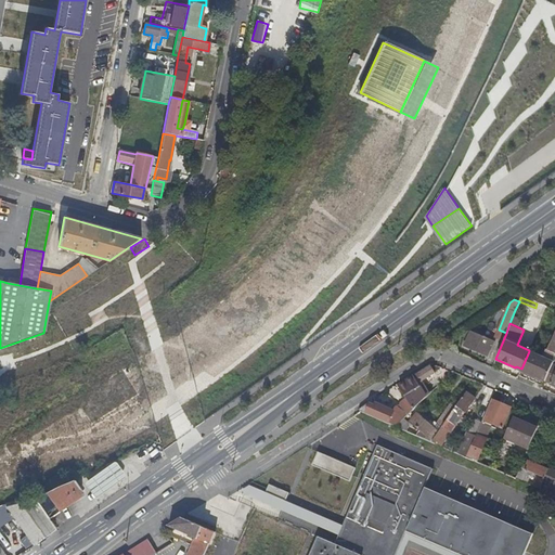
[(468,330),(463,344),(488,356),(494,340),(468,330)]
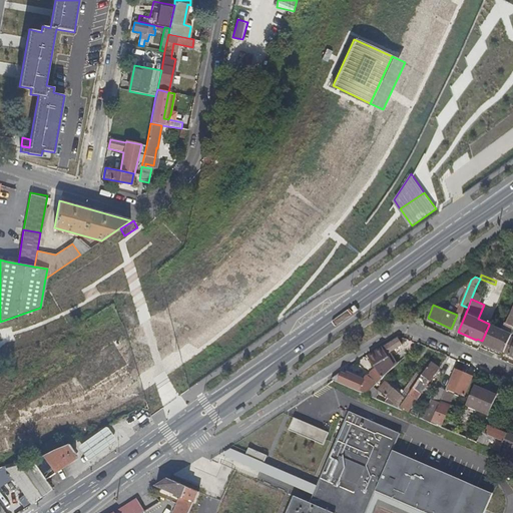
[(500,330),(489,325),(482,341),(481,342),(504,352),(511,336),(512,331),(512,309),(507,324),(503,322),(500,330)]
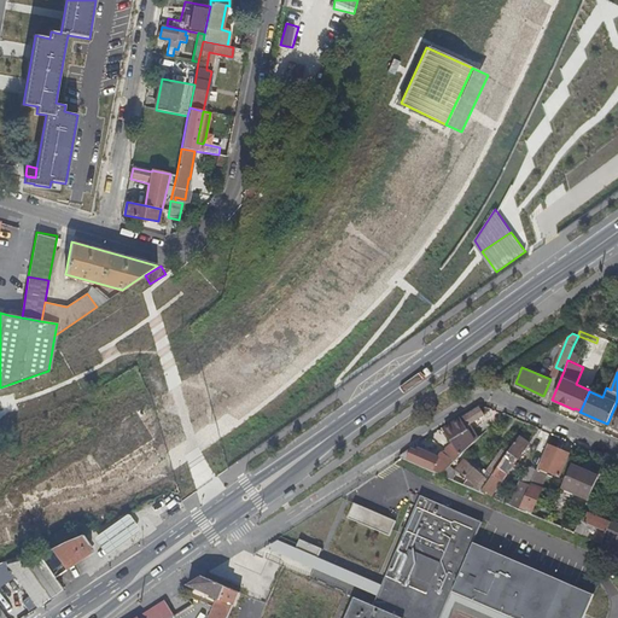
[(617,404),(616,404),(607,424),(617,427),(617,404)]
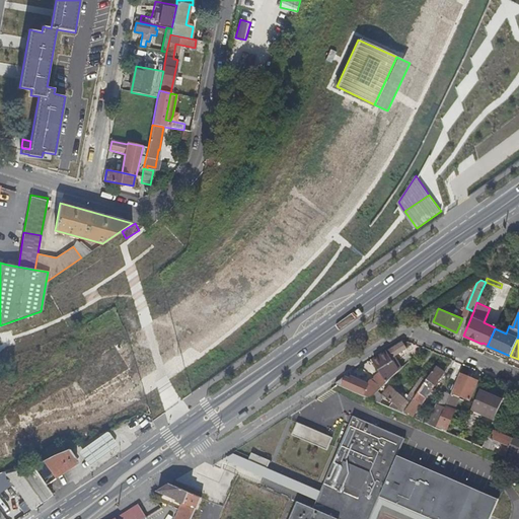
[(402,341),(373,360),(381,373),(387,382),(399,370),(392,357),(394,356),(406,347),(402,341)]
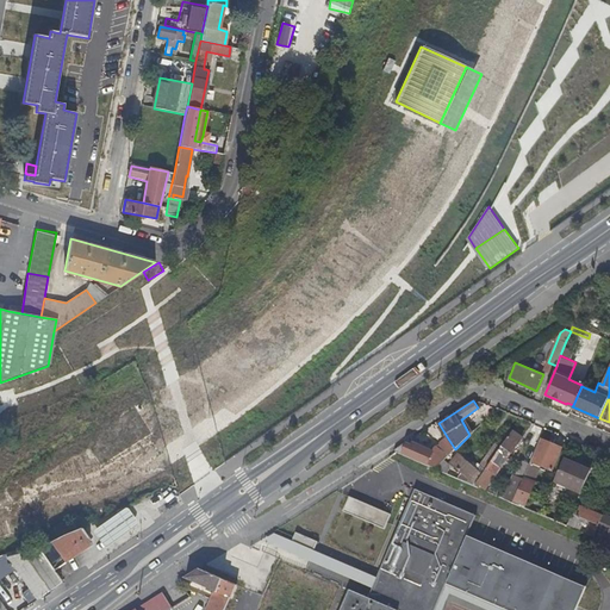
[(473,431),(464,418),(461,419),(470,435),(473,431)]
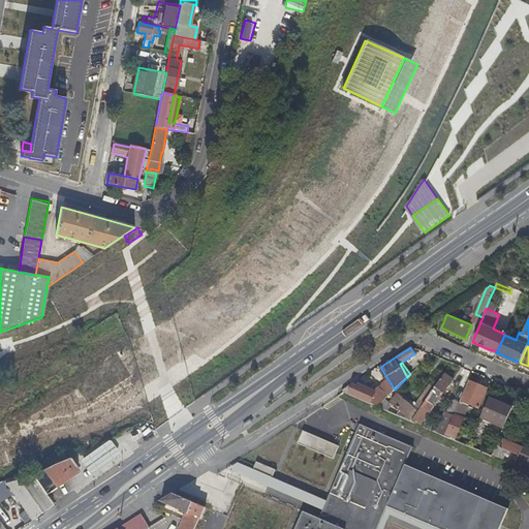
[(454,379),(445,373),(435,389),(430,395),(433,397),(438,401),(454,379)]
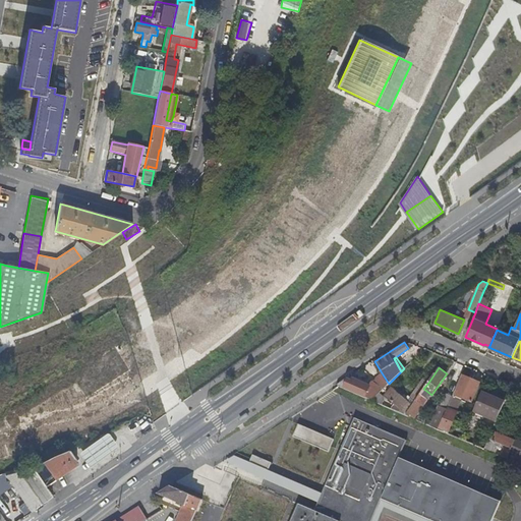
[(370,389),(350,380),(349,383),(343,380),(336,384),(372,400),(379,393),(389,384),(383,374),(374,383),(372,382),(370,389)]
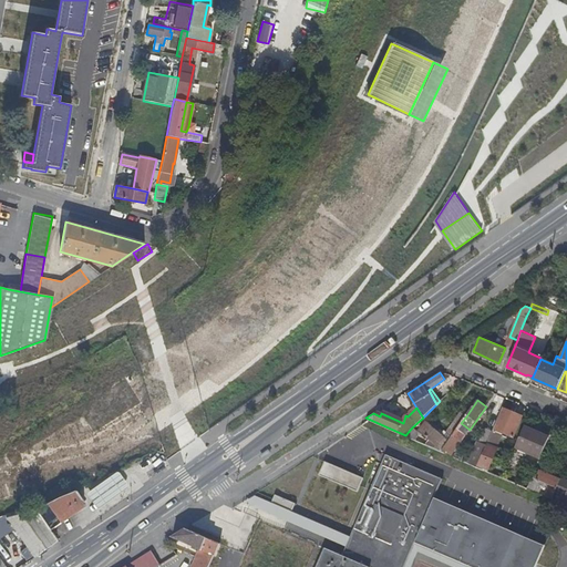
[(522,416),(503,408),(494,428),(513,436),(522,416)]
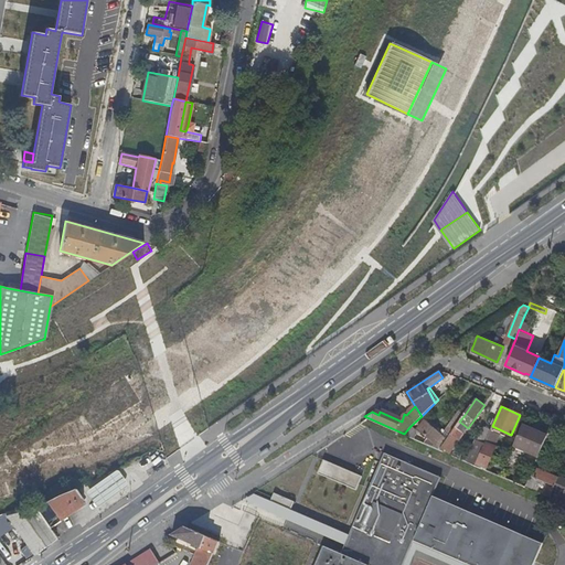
[(429,438),(425,443),(428,444),(440,449),(450,434),(458,424),(459,422),(465,415),(459,412),(443,435),(426,420),(418,429),(429,438)]
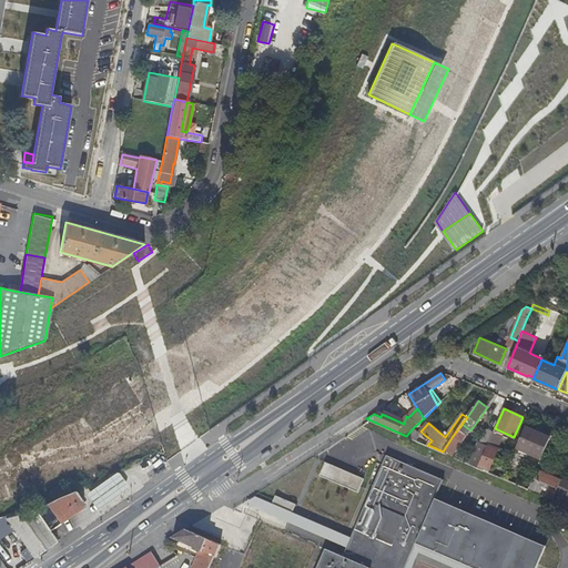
[(556,444),(566,421),(558,417),(550,435),(548,442),(556,444)]
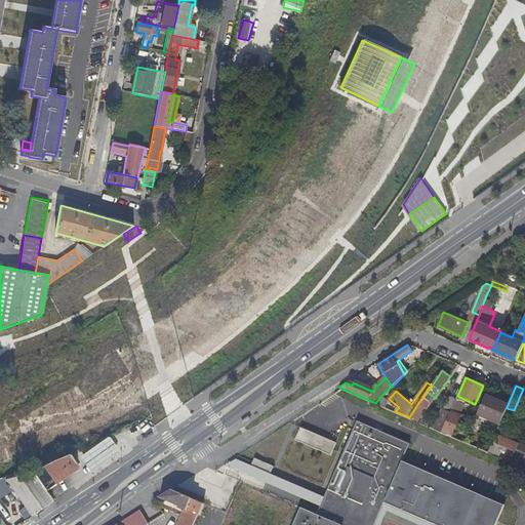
[(498,402),(500,399),(486,393),(485,396),(498,402)]
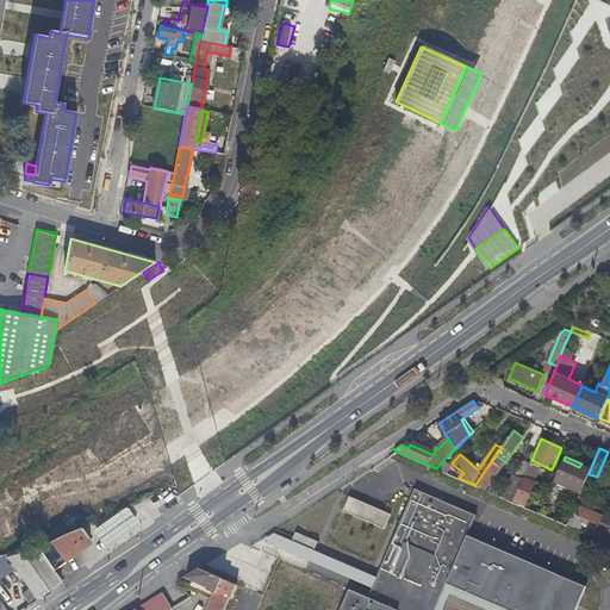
[(449,465),(443,460),(436,468),(446,472),(449,468),(449,465)]
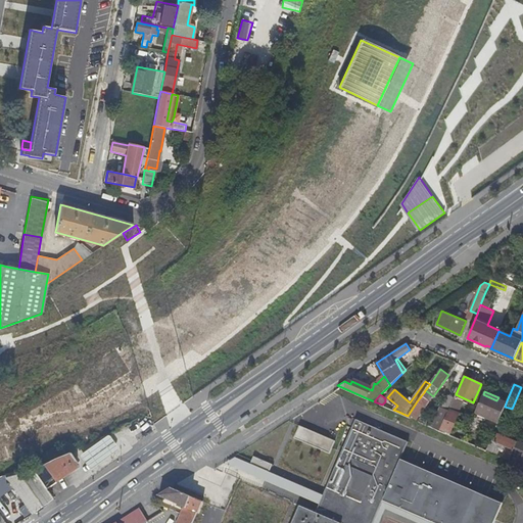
[(496,400),(483,394),(475,412),(498,422),(505,407),(507,400),(498,397),(496,400)]
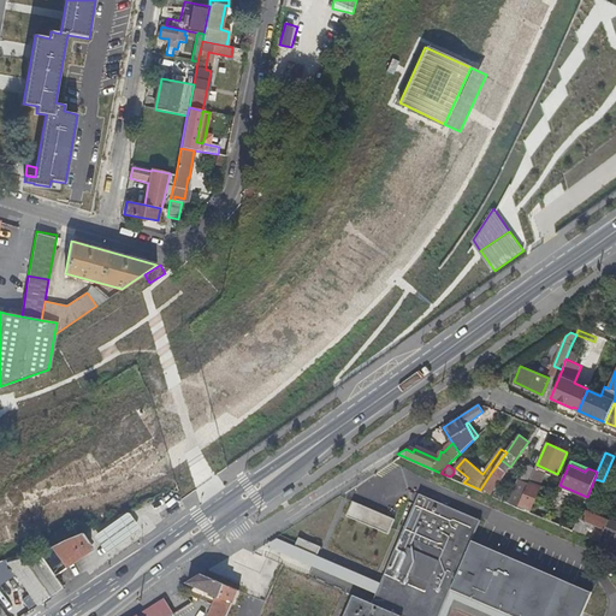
[(540,469),(535,467),(529,481),(534,484),(540,469)]
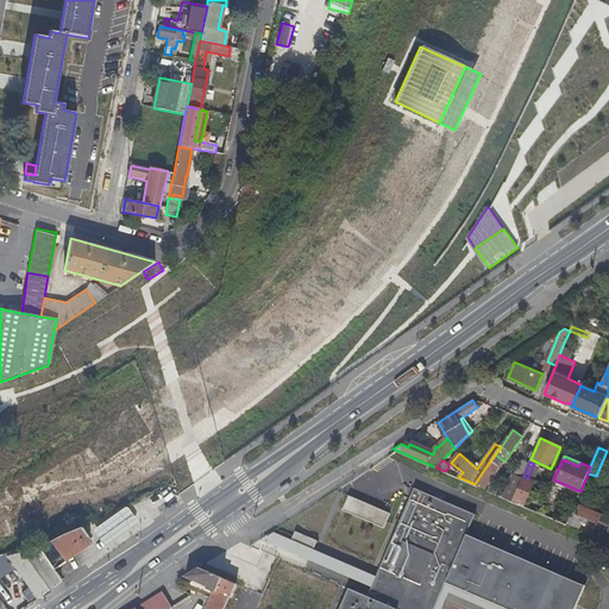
[(495,475),(485,468),(475,484),(484,489),(495,475)]
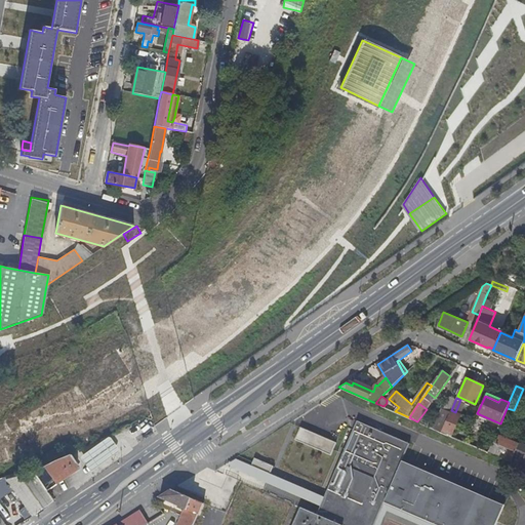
[(388,416),(390,410),(376,405),(374,410),(388,416)]
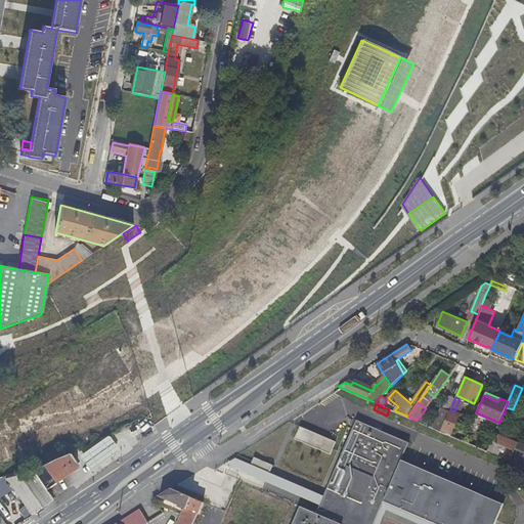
[(446,420),(449,412),(441,408),(433,428),(441,431),(446,420)]
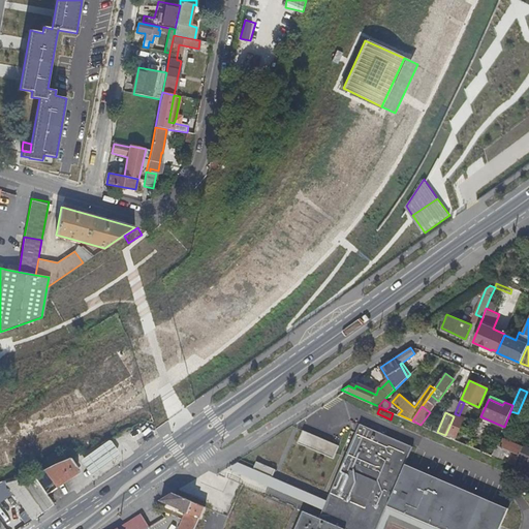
[(459,415),(455,413),(454,416),(450,424),(445,435),(455,438),(464,417),(459,415)]
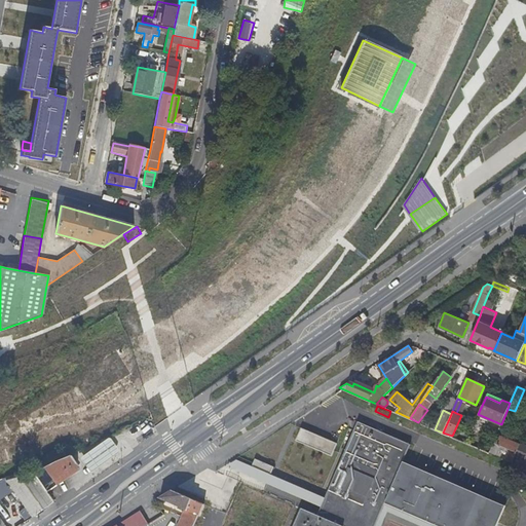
[(292,525),(375,525),(384,505),(393,510),(402,491),(443,509),(436,525),(497,525),(505,508),(404,462),(411,446),(358,422),(325,497),(321,506),(317,516),(300,509),(292,525)]
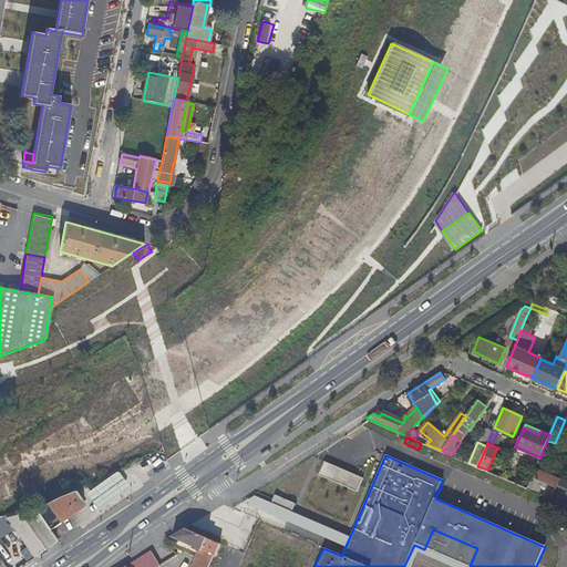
[(361,491),(367,477),(327,462),(321,475),(361,491)]
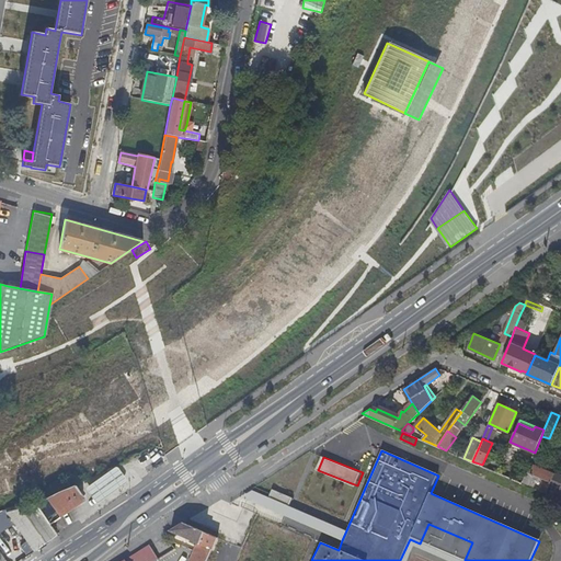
[(546,470),(540,468),(529,464),(522,483),(531,488),(536,480),(542,483),(539,491),(546,493),(554,474),(546,470)]
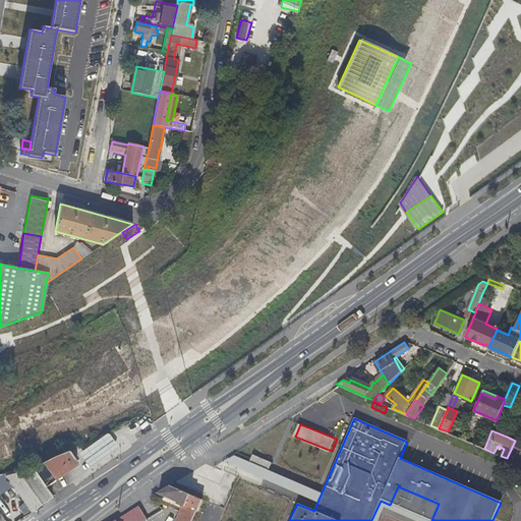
[(76,449),(85,467),(119,451),(109,431),(76,449)]
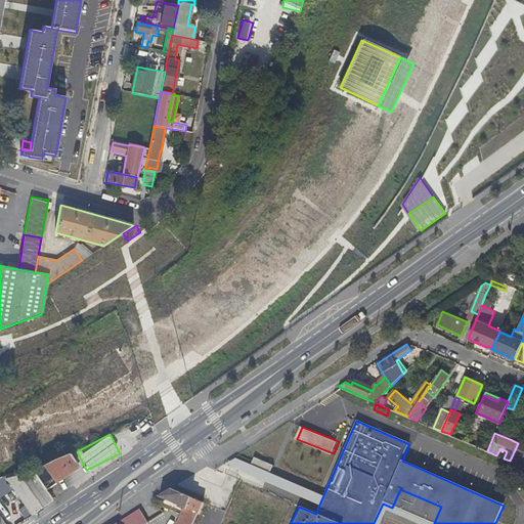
[(523,445),(518,443),(510,461),(521,466),(523,461),(523,457),(523,445)]
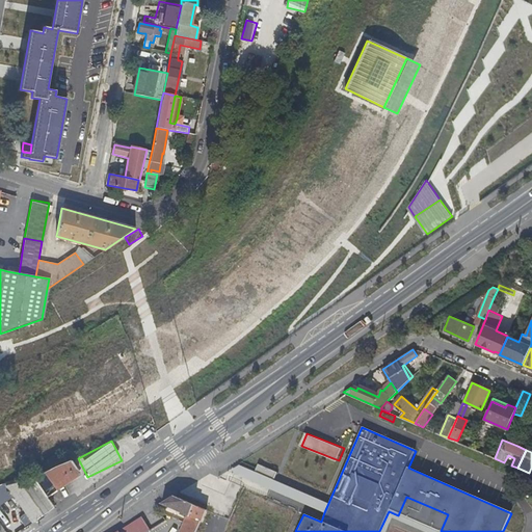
[(48,471),(38,475),(54,470),(72,463),(71,461),(70,459),(48,471)]
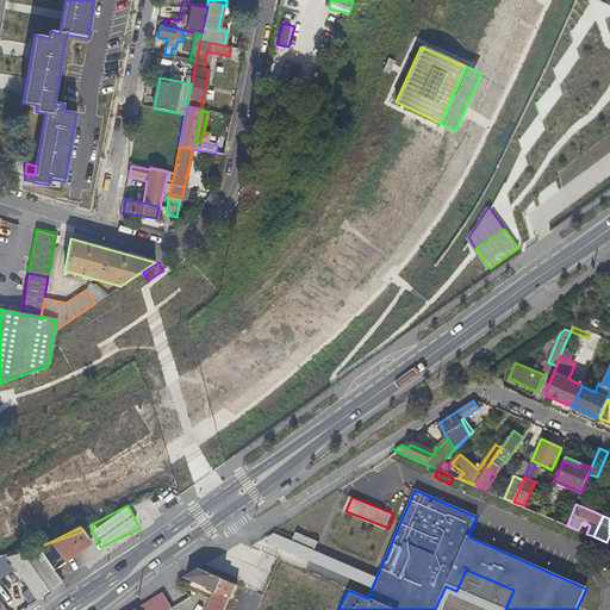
[(91,542),(82,531),(62,539),(44,545),(37,549),(7,558),(37,599),(62,582),(54,568),(91,542)]
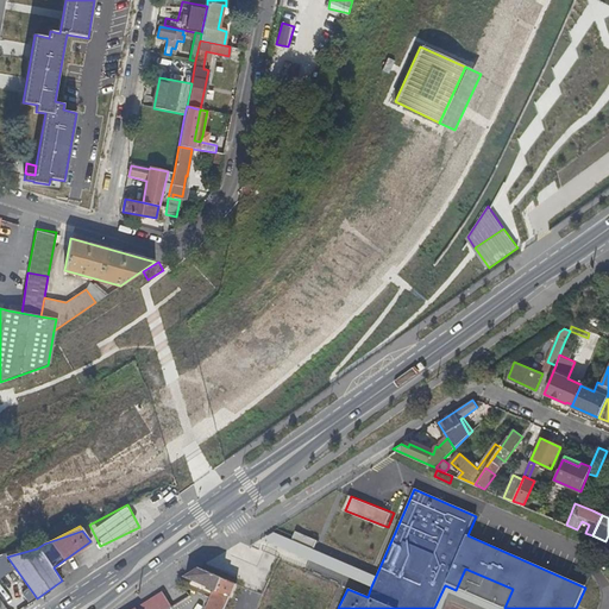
[(376,576),(277,533),(261,542),(371,586),(376,576)]
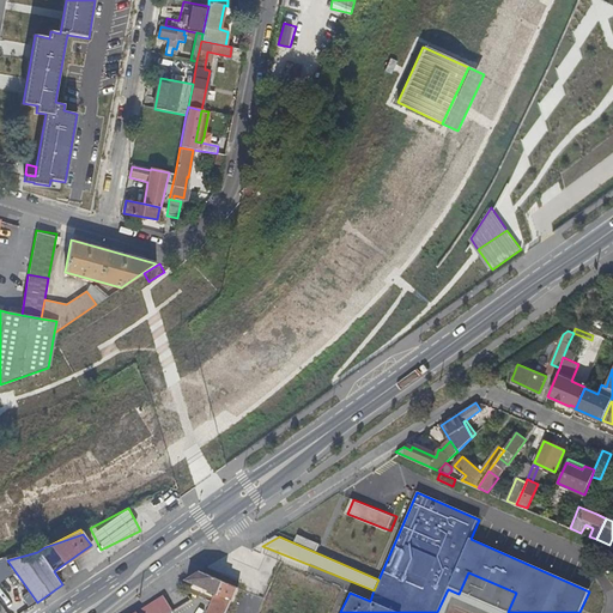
[(222,612),(232,587),(200,572),(194,577),(186,582),(212,593),(202,612),(222,612)]
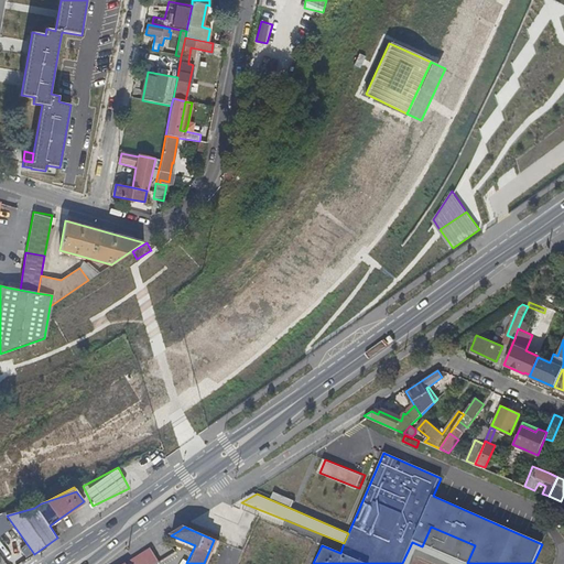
[(422,546),(464,563),(467,563),(475,545),(431,527),(422,546)]
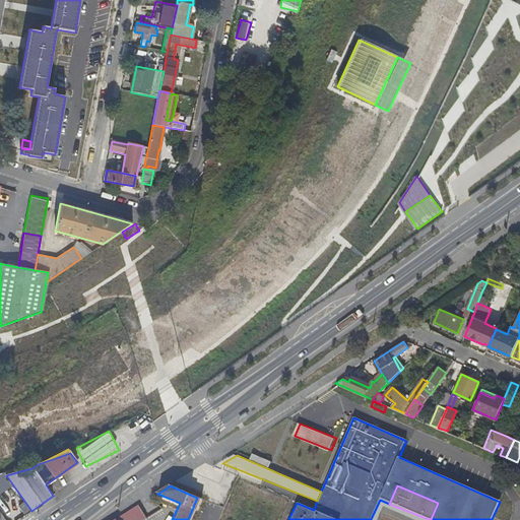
[(137,519),(138,519),(131,510),(116,519),(137,519)]
